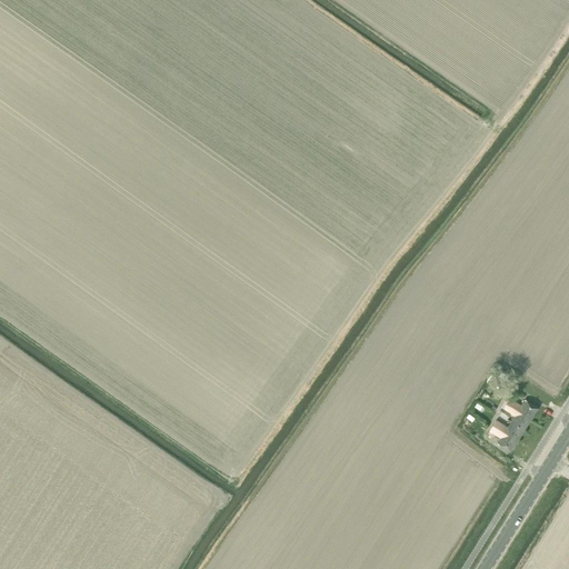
[(500,381),(499,381),(498,381),(498,382),(497,382),(497,383),(496,383),(496,385),(496,386),(496,387),(496,388),(497,389),(498,390),(499,390),(500,390),(501,390),(502,390),(502,389),(503,389),(503,388),(505,388),(505,387),(505,386),(505,385),(503,383),(502,382),(501,381),(500,381)]
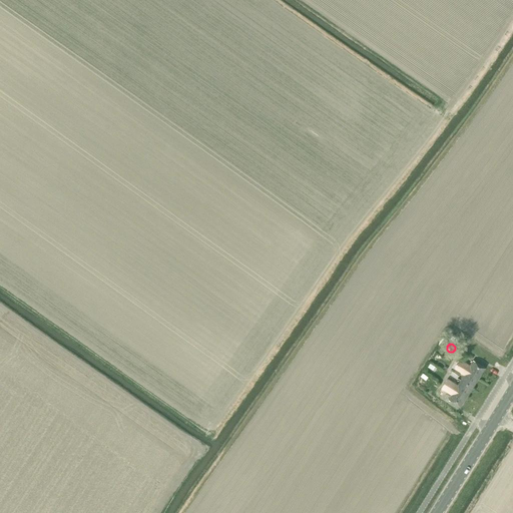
[(473,361),(470,366),(459,360),(457,365),(479,379),(485,369),(473,361)]
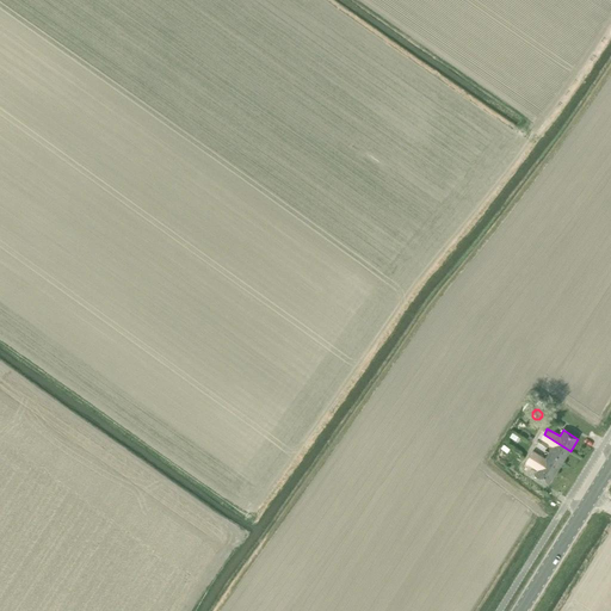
[(522,438),(513,432),(510,437),(518,442),(522,438)]
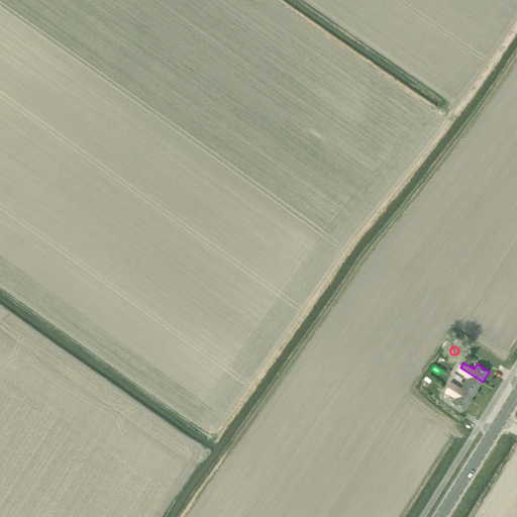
[(460,368),(456,373),(468,379),(464,384),(477,391),(483,382),(460,368)]
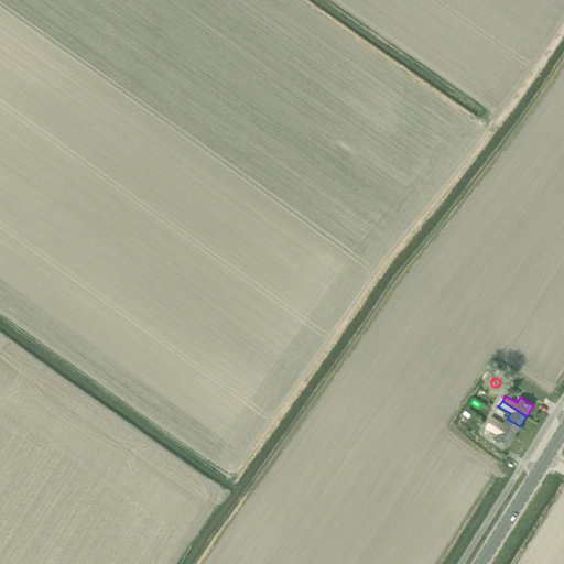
[(507,419),(503,424),(491,418),(488,422),(512,437),(520,426),(507,419)]
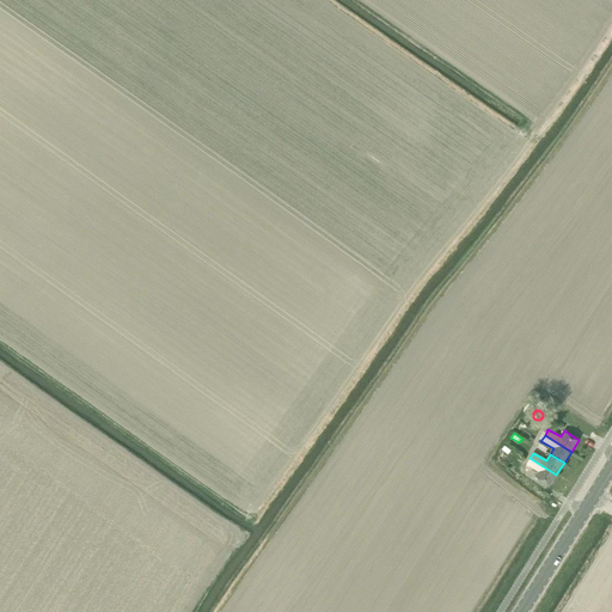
[(526,464),(538,472),(534,478),(549,487),(556,475),(530,458),(526,464)]
